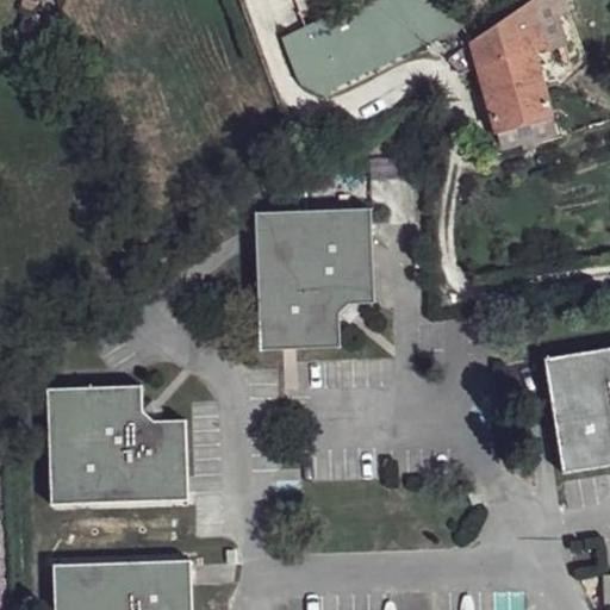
[(39,1),(35,0),(24,0),(22,11),(26,13),(20,31),(33,36),(39,14),(35,13),(39,1)]
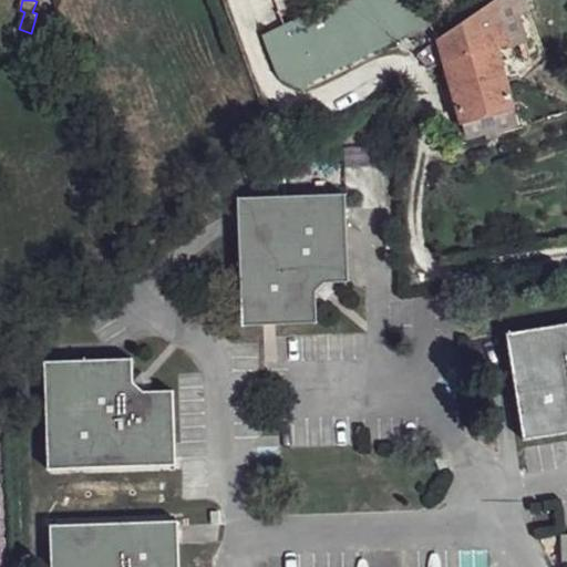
[(341,0),(263,39),(277,78),(299,89),(429,24),(426,19),(415,0),(341,0)]
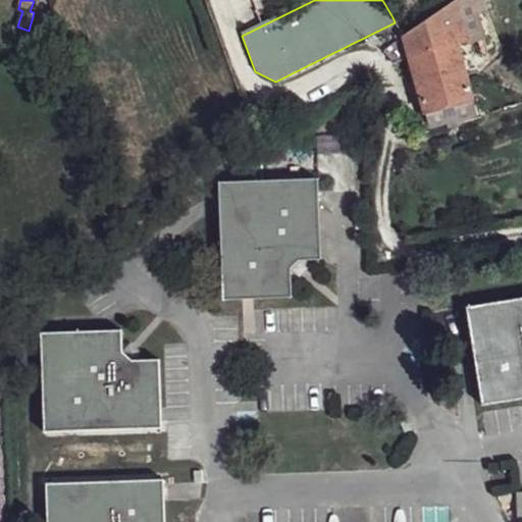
[(456,0),(405,35),(411,56),(458,43),(468,40),(462,19),(457,0),(456,0)]
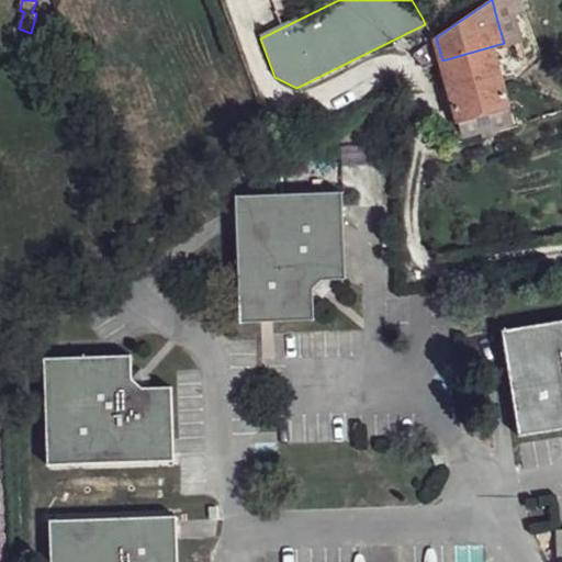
[(514,17),(497,21),(504,43),(519,38),(514,17)]
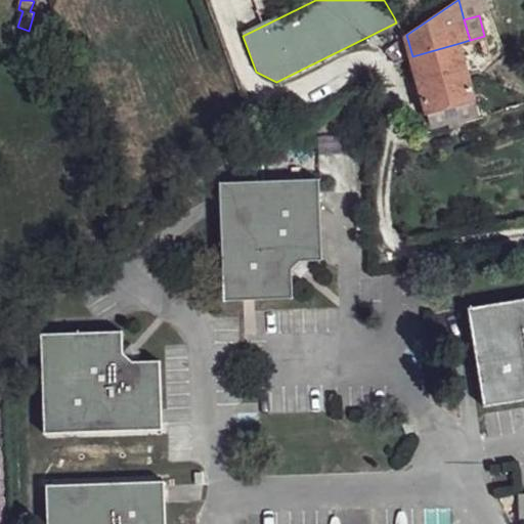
[(412,56),(431,127),(478,114),(469,79),(460,43),(412,56)]
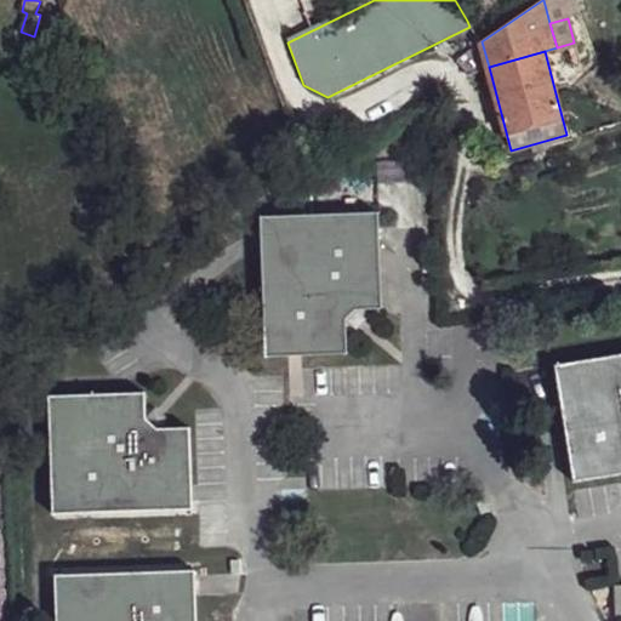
[(261,217),(266,357),(347,353),(346,320),(348,318),(354,313),(357,311),(382,309),(379,212),(261,217)]
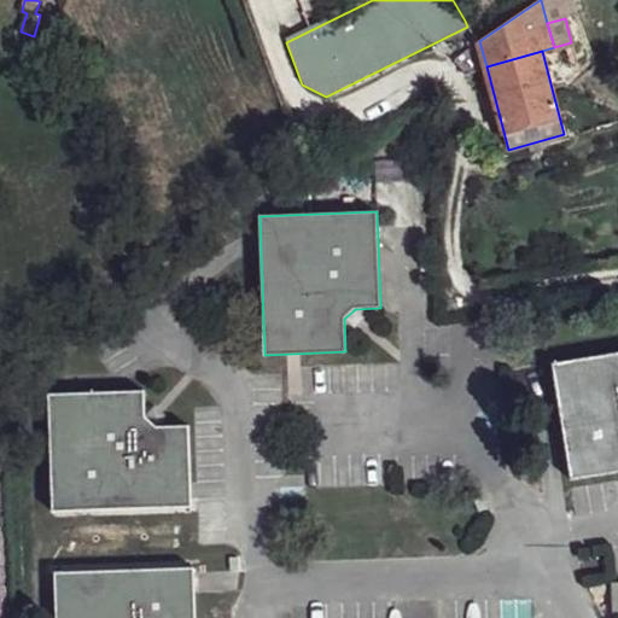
[(359,316),(353,312),(347,316),(353,322),(356,319),(359,316)]
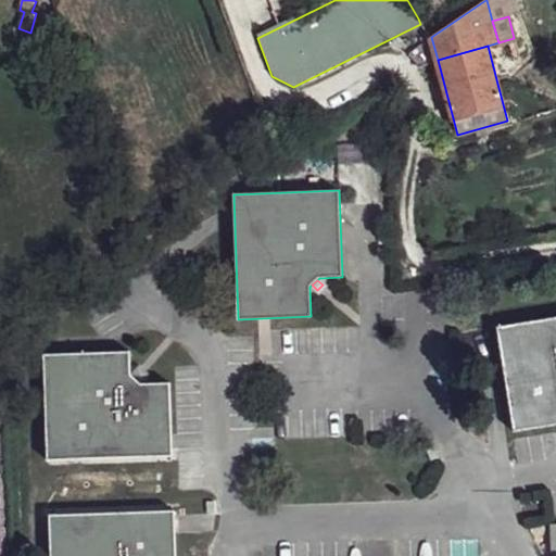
[(555,317),(496,327),(514,431),(555,424),(555,317)]
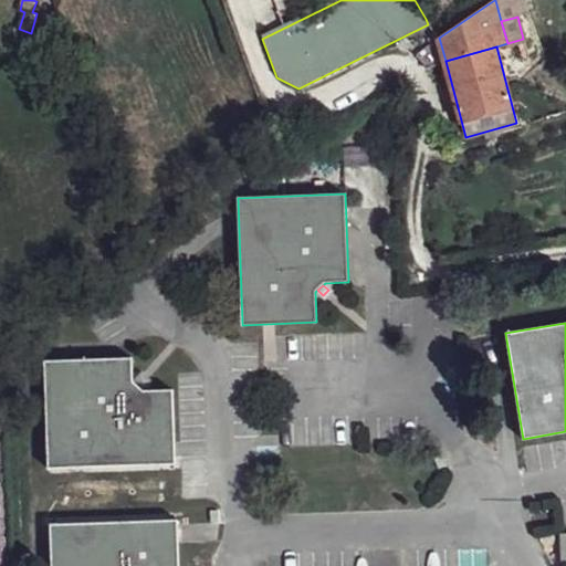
[(44,360),(49,469),(176,464),(173,389),(143,391),(142,390),(134,383),(133,381),(132,357),(44,360)]
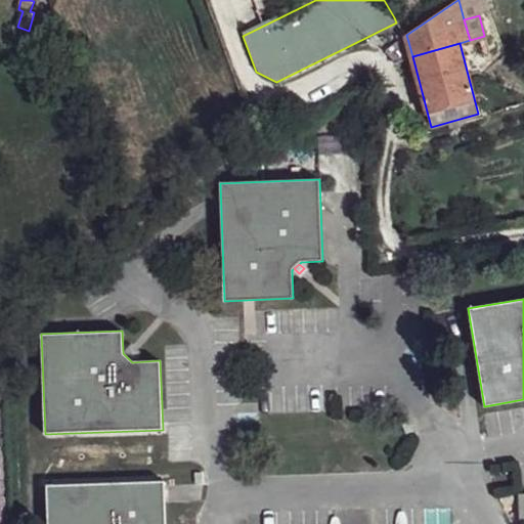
[(135,348),(132,346),(124,354),(131,361),(139,352),(135,348)]
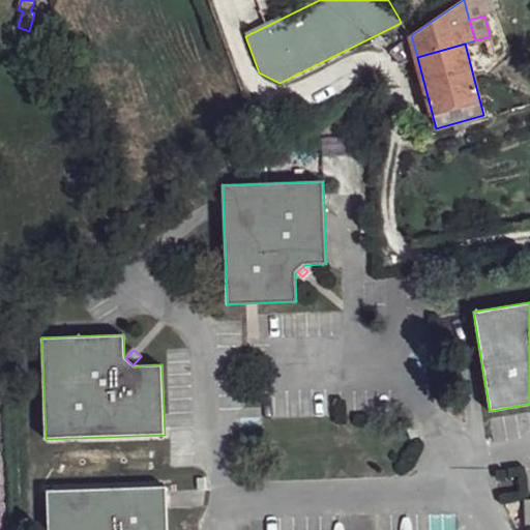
[(47,492),(48,529),(168,529),(167,487),(47,492)]
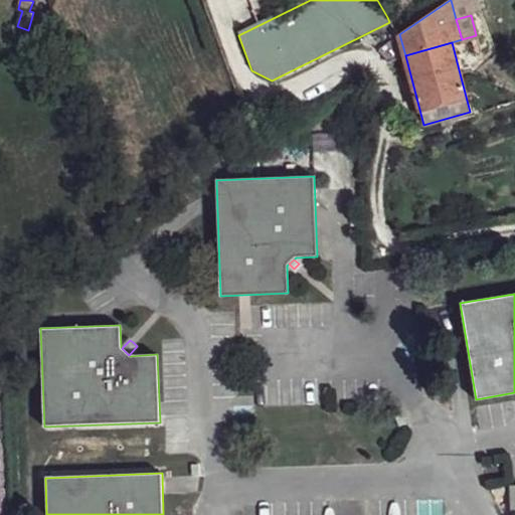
All buildings are outlined.
